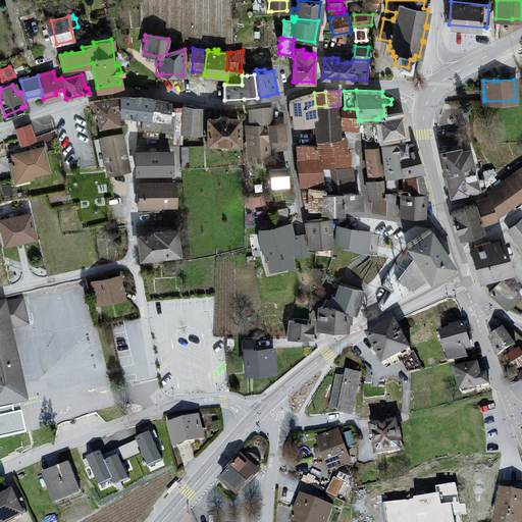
[(315,106),(314,93),(303,96),(291,100),(290,100),(290,101),(289,102),(289,103),(290,106),(292,106),(293,123),(311,122),(311,117),(315,117),(316,117),(315,106)]
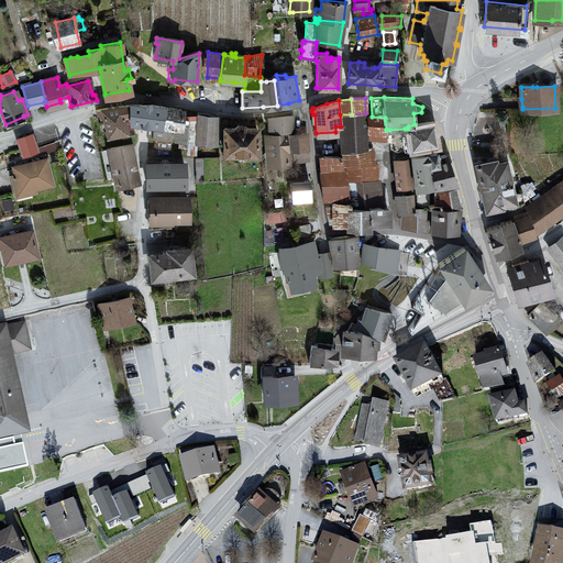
[(96,109),(97,114),(101,113),(106,136),(124,133),(125,136),(133,134),(133,131),(131,122),(129,122),(129,106),(120,105),(96,109)]
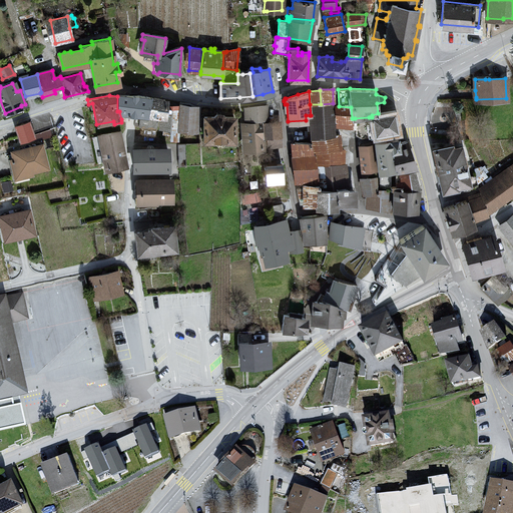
[(146,114),(149,97),(137,95),(129,95),(117,95),(117,96),(117,111),(119,111),(126,112),(132,112),(140,113),(146,114)]
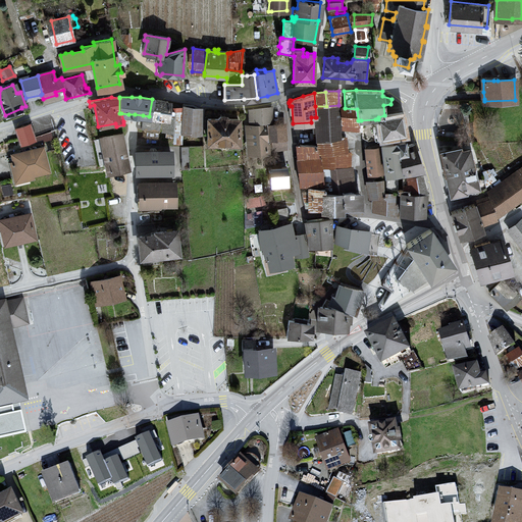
[(167,101),(152,99),(149,116),(161,118),(164,118),(163,128),(162,133),(162,142),(173,142),(181,142),(181,131),(184,110),(167,108),(167,101)]
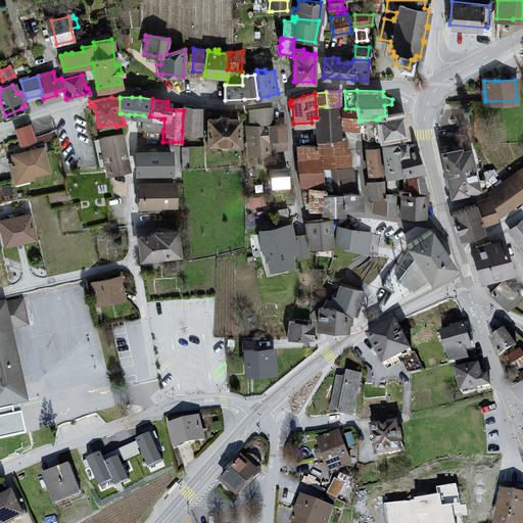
[(327,106),(316,106),(317,117),(316,117),(318,140),(340,137),(340,132),(339,105),(327,106)]
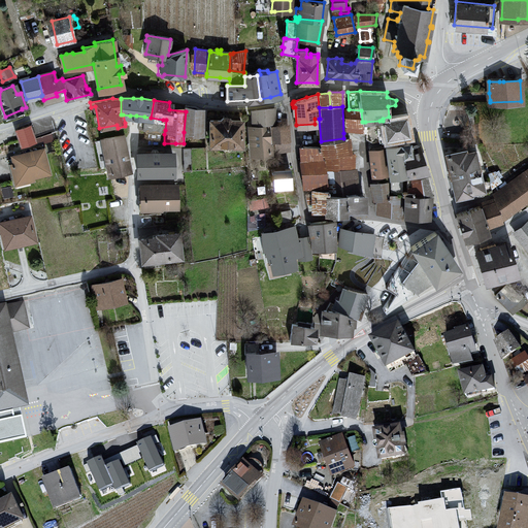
[(253,124),(275,124),(274,108),(253,111),(253,124)]
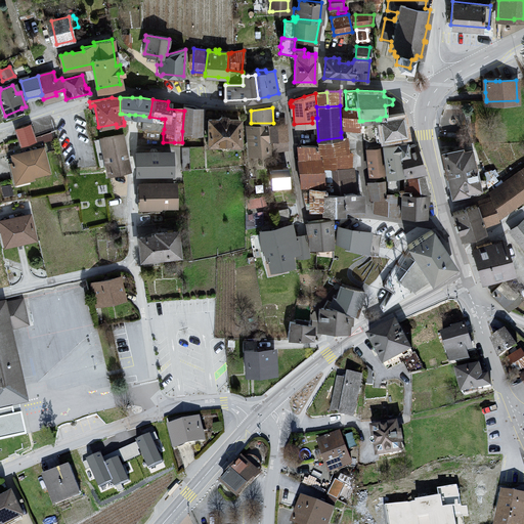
[(361,129),(360,121),(359,121),(358,110),(346,108),(345,128),(361,129)]
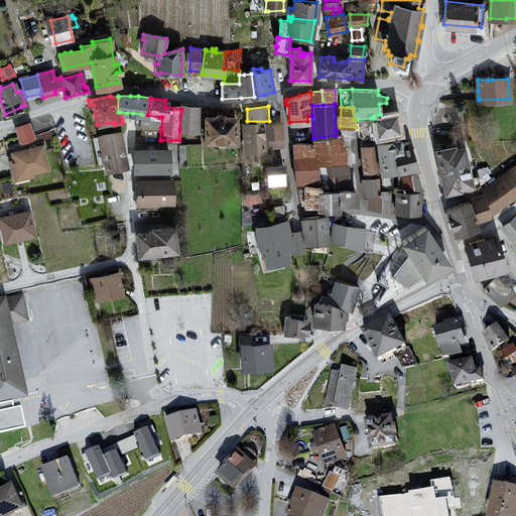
[(198,111),(181,109),(179,129),(196,131),(198,111)]
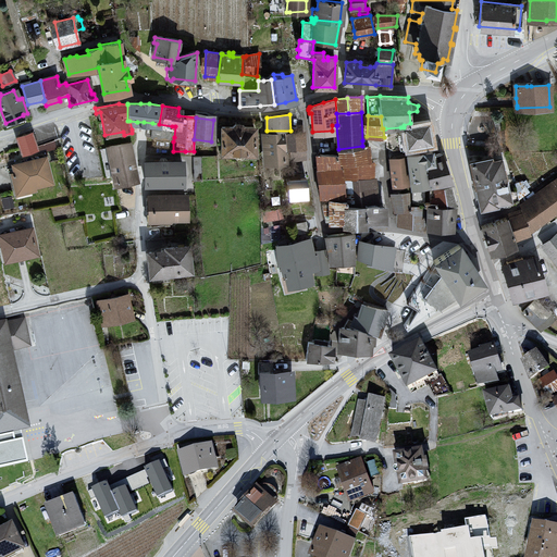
[(430,120),(410,123),(404,125),(404,127),(400,127),(385,128),(385,145),(394,145),(394,149),(433,144),(430,120)]
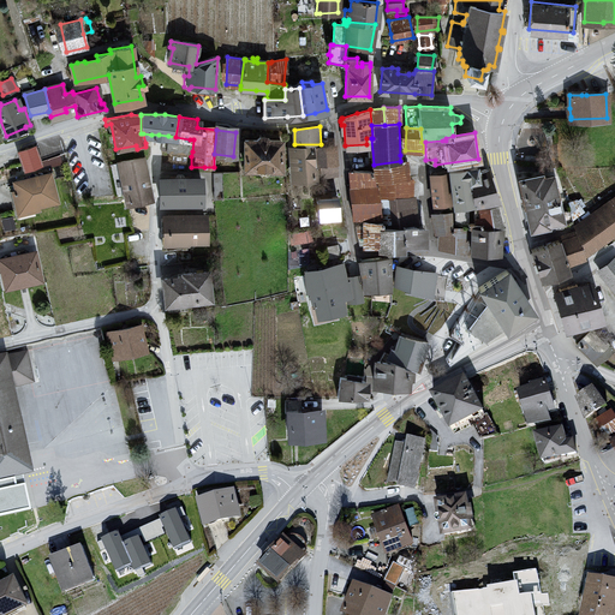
[(280,168),(280,141),(268,139),(264,137),(260,137),(257,139),(244,139),(244,168),(255,168),(260,172),(266,172),(269,168),(280,168)]
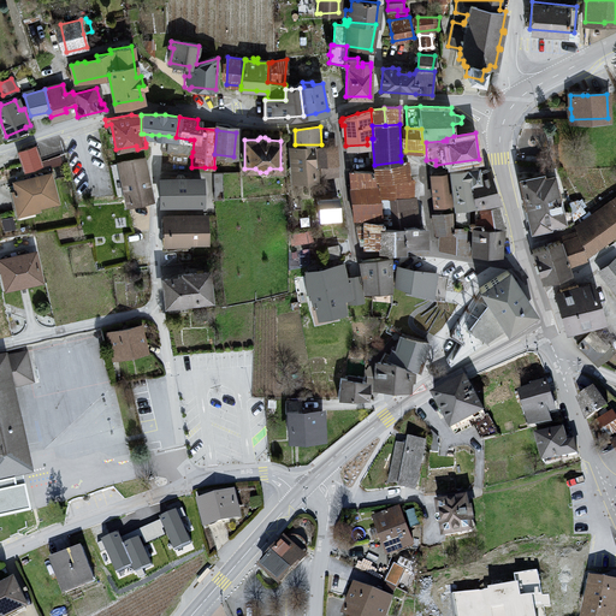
[(188,155),(189,143),(169,141),(167,148),(166,153),(188,155)]
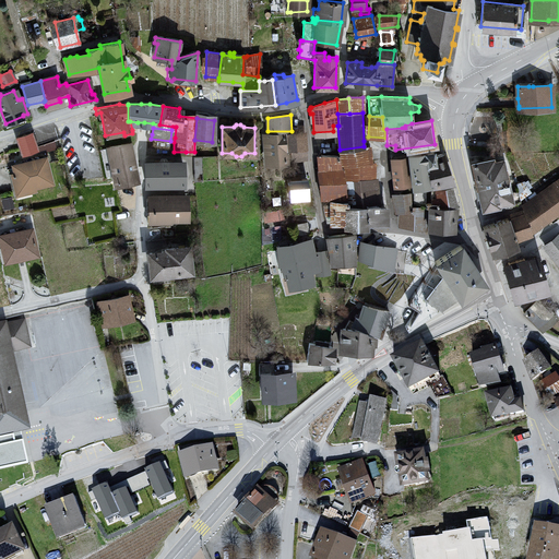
[(22,151),(36,146),(31,132),(18,138),(22,151)]
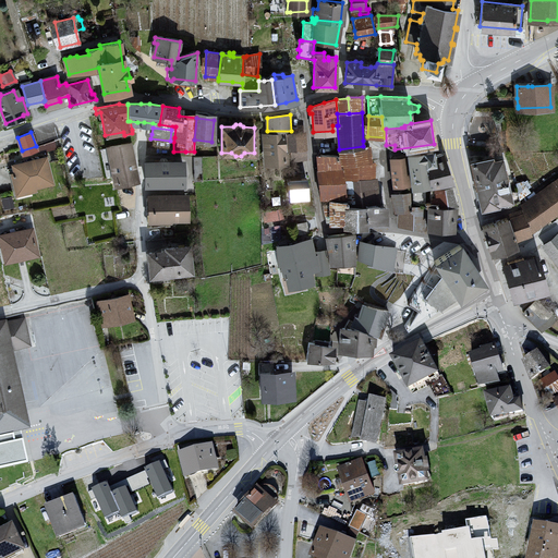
[(302,132),(287,133),(287,149),(304,148),(302,132)]
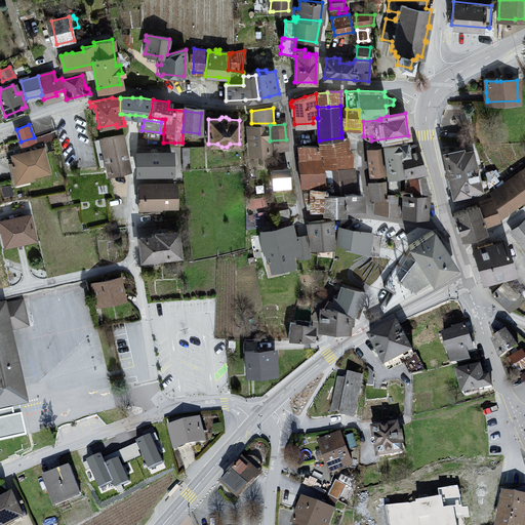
[(251,152),(269,151),(268,125),(250,126),(251,152)]
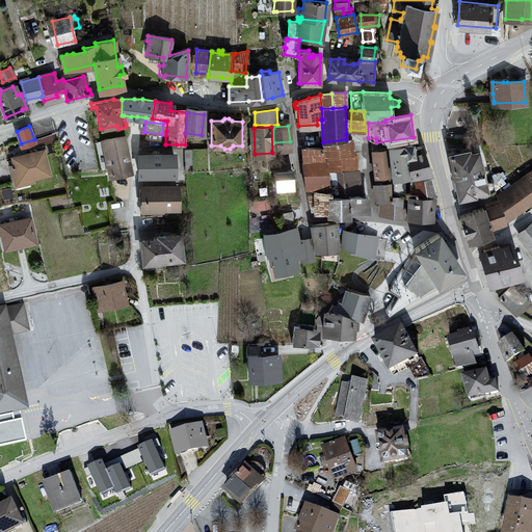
[(126,152),(123,140),(123,137),(104,140),(107,155),(110,175),(129,170),(126,152)]
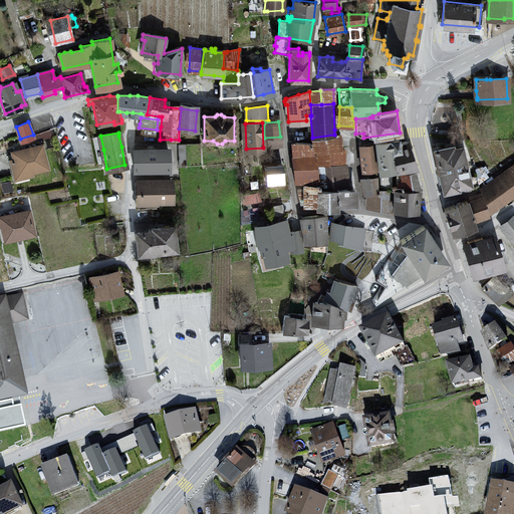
[(312,138),(314,152),(340,148),(339,135),(334,135),(312,138)]
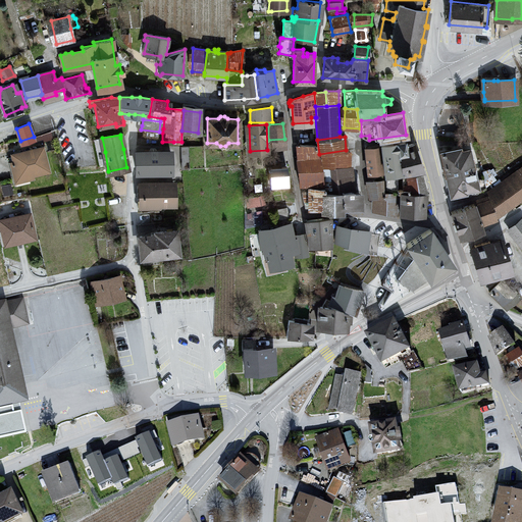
[(400,170),(401,170),(398,153),(401,153),(400,150),(405,149),(405,146),(404,142),(404,141),(381,144),(381,150),(383,173),(400,171),(400,170)]
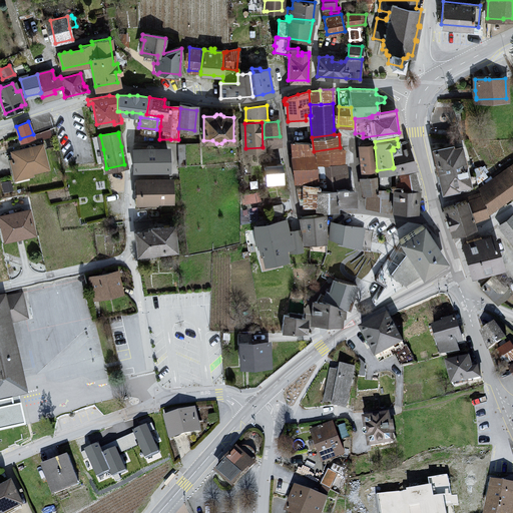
[(391,150),(394,167),(394,168),(415,165),(406,140),(401,142),(398,143),(398,146),(393,147),(394,150),(391,150)]
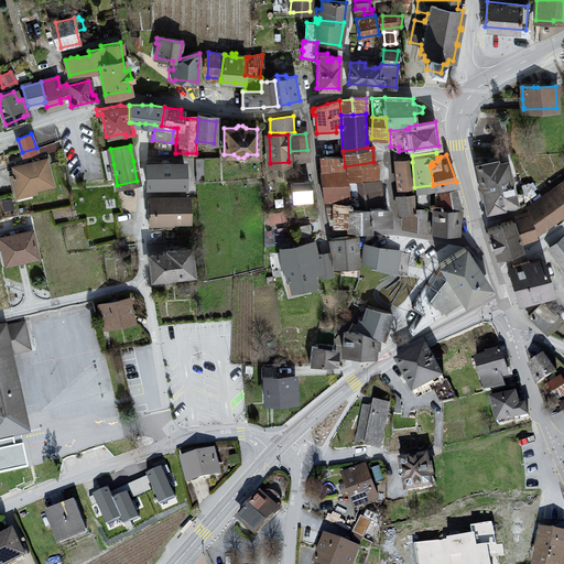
[(326,183),(346,183),(346,179),(344,166),(342,156),(324,156),(326,183)]
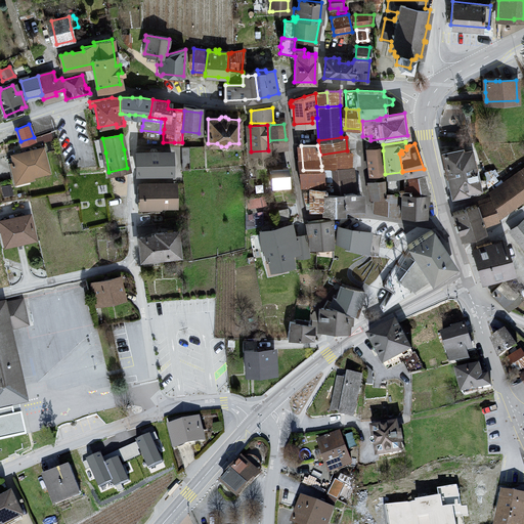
[(443,149),(439,149),(444,174),(445,177),(450,200),(476,193),(484,189),(480,175),(479,170),(476,146),(443,149)]
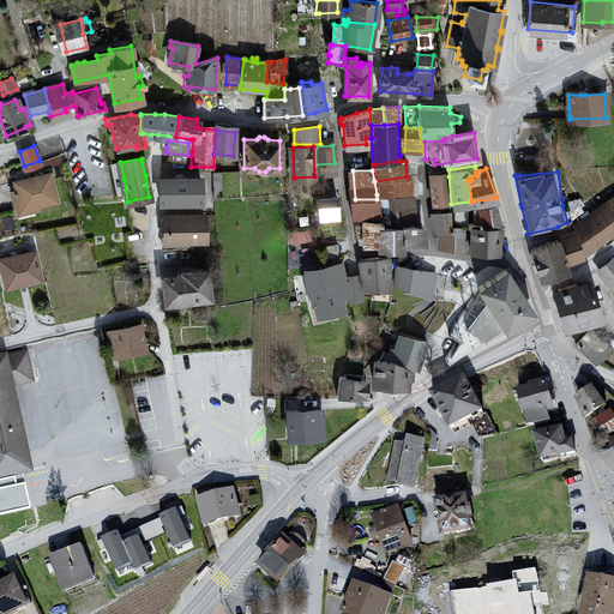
[(223,199),(222,173),(212,173),(214,199),(223,199)]
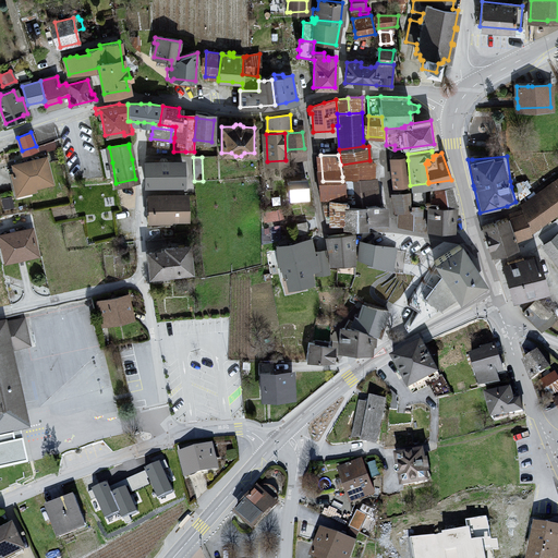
[(45,158),(25,162),(13,166),(15,173),(12,174),(16,191),(16,193),(33,189),(33,186),(50,182),(45,158)]
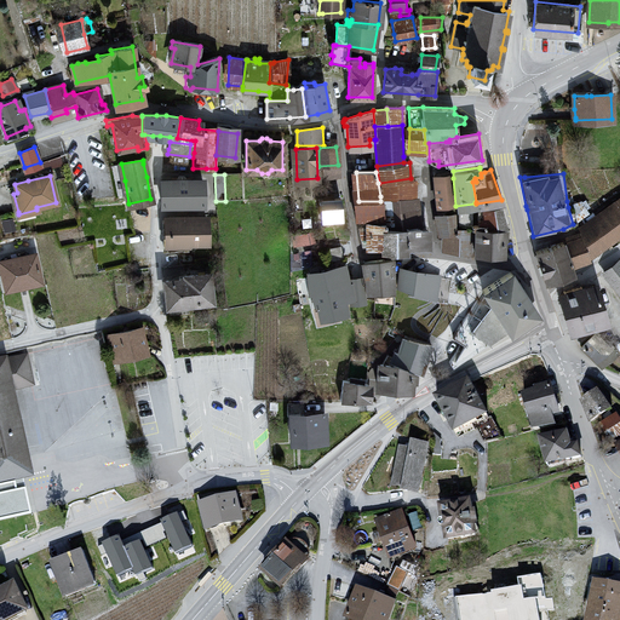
[(411,178),(379,183),(378,183),(380,196),(412,197),(412,190),(414,178),(411,178)]
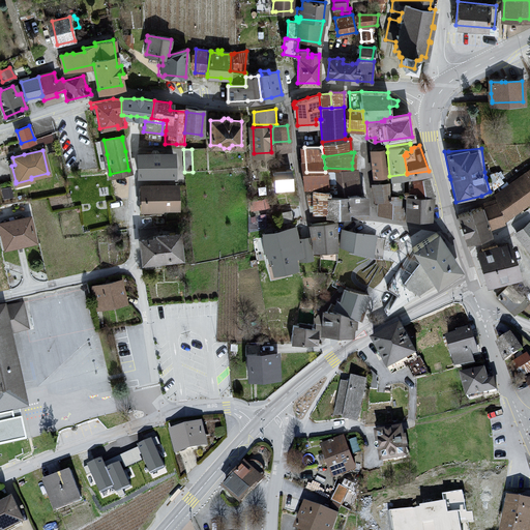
[(387,152),(371,154),(373,176),(388,174),(389,176),(387,152)]
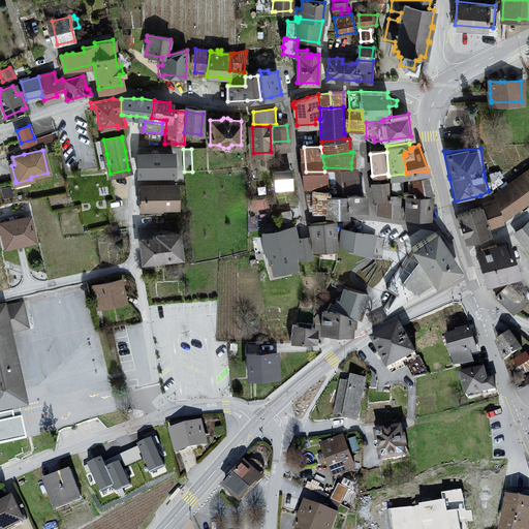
[(173,154),(137,154),(137,174),(173,174),(173,154)]
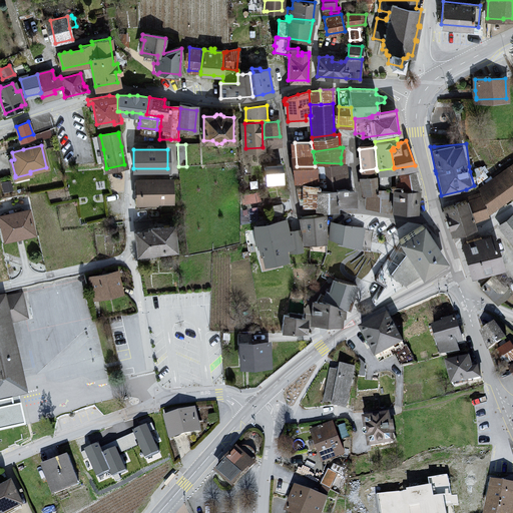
[(315,162),(315,166),(316,175),(345,171),(344,163),(341,163),(315,162)]
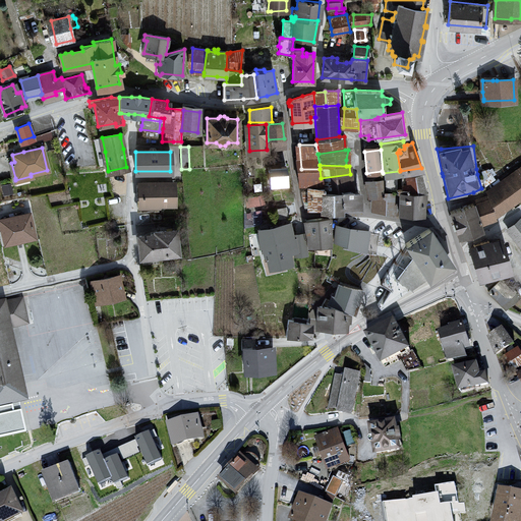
[(287,183),(286,166),(268,167),(270,185),(287,183)]
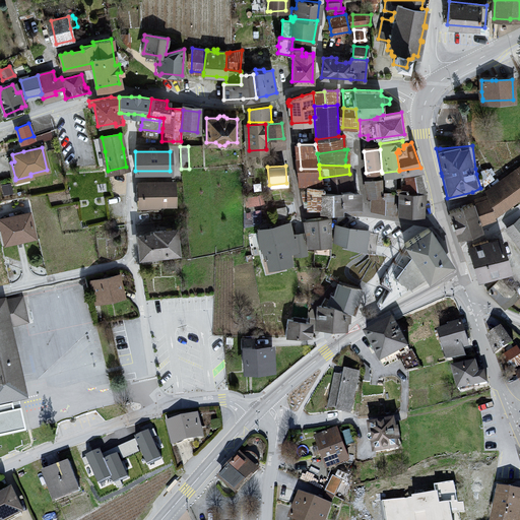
[(303,184),(321,184),(321,183),(320,178),(319,169),(301,169),(302,172),(303,184)]
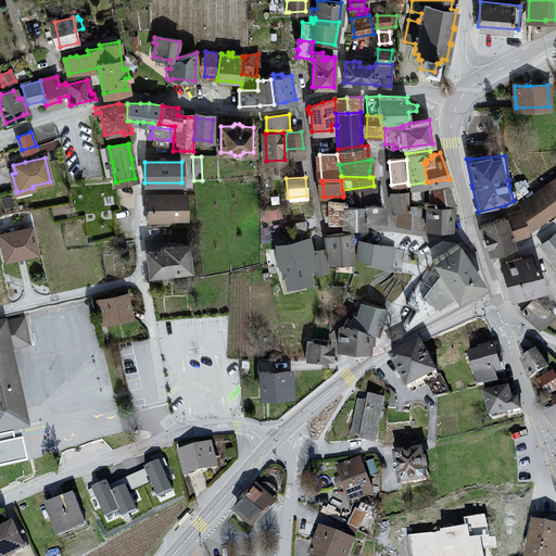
[(521,180),(509,186),(514,201),(528,191),(521,180)]
